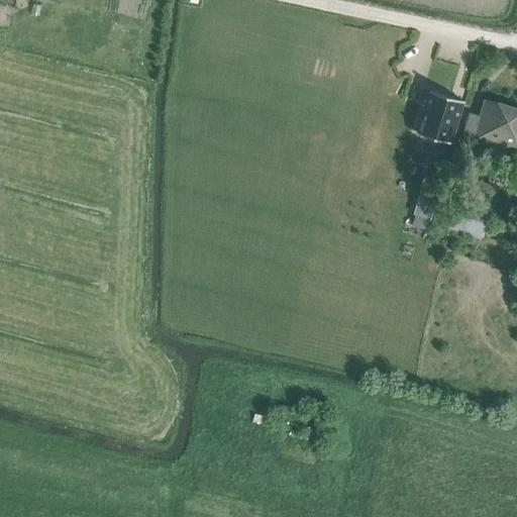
[(466,102),(432,92),(419,135),(452,145),(466,102)]
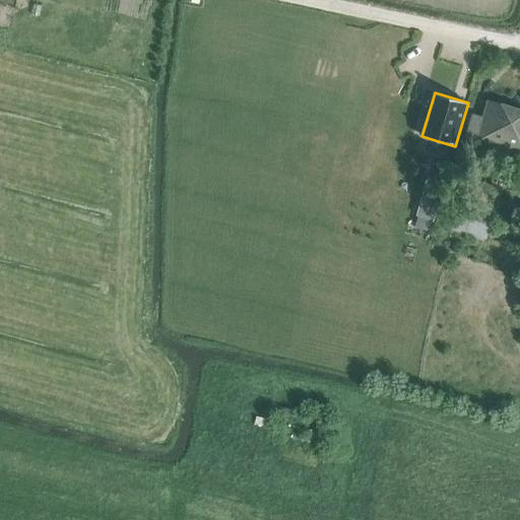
[(482,117),(472,114),(465,137),(519,153),(519,109),(488,100),(482,117)]
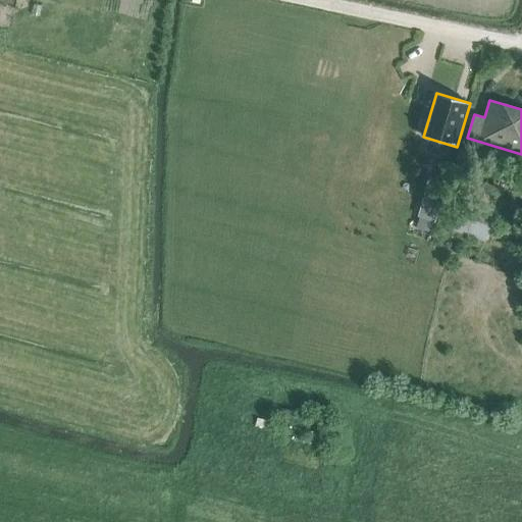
[(435,224),(483,240),(488,224),(491,225),(503,188),(462,175),(450,213),(439,210),(435,224)]
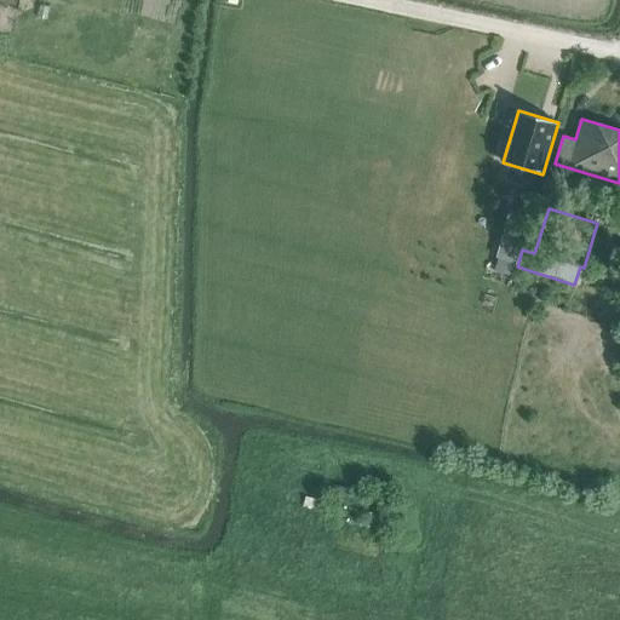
[(503,237),(497,257),(515,262),(520,244),(503,237)]
